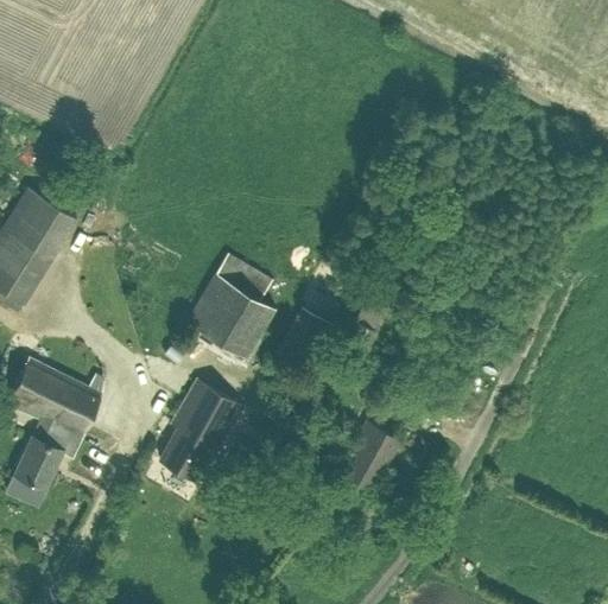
[(0,286),(25,303),(80,220),(31,188),(0,234),(0,286)]
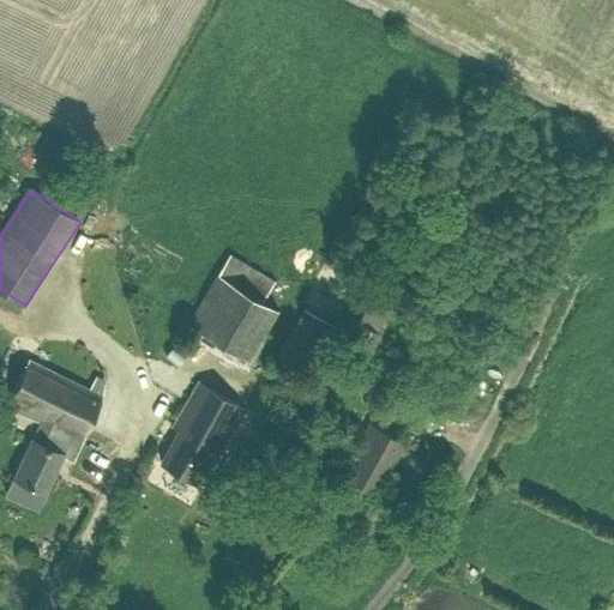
[(247,362),(277,313),(263,303),(274,283),(229,257),(187,326),(247,362)]
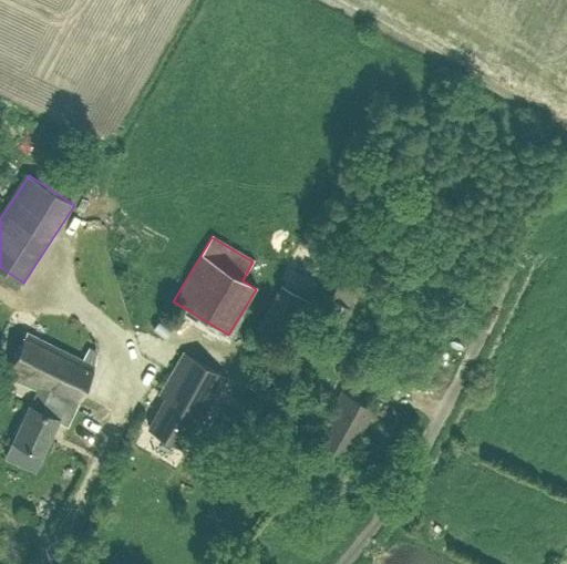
[(361,290),(341,280),(331,301),(351,311),(361,290)]
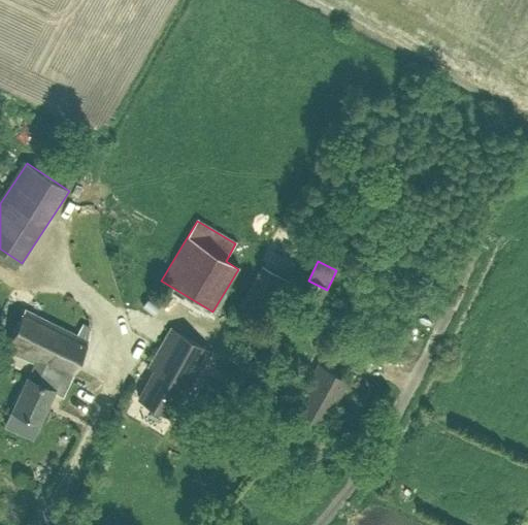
[(236,312),(265,328),(289,286),(260,269),(236,312)]
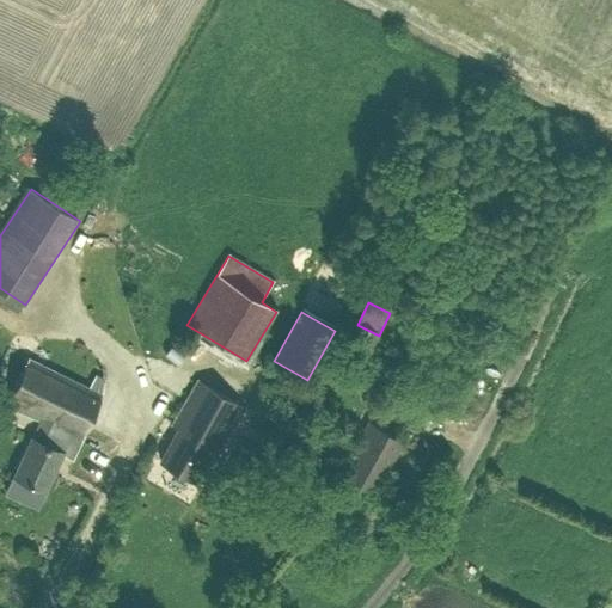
[(379,336),(357,325),(355,324),(335,367),(359,379),(380,336),(379,336)]
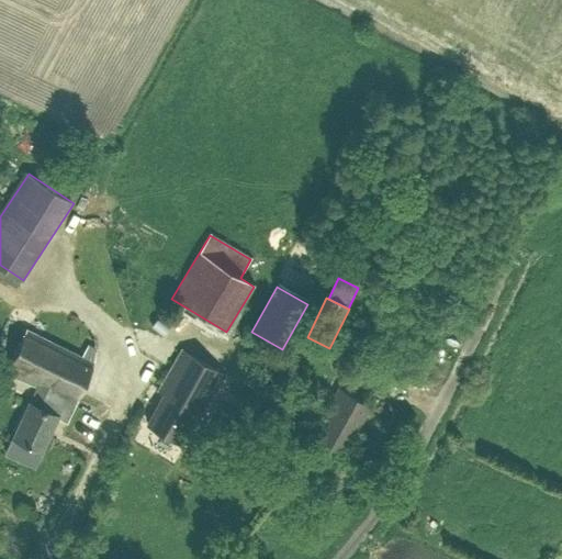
[(66,423),(93,365),(26,332),(7,373),(38,389),(31,405),(30,405),(12,439),(42,453),(57,420),(66,423)]
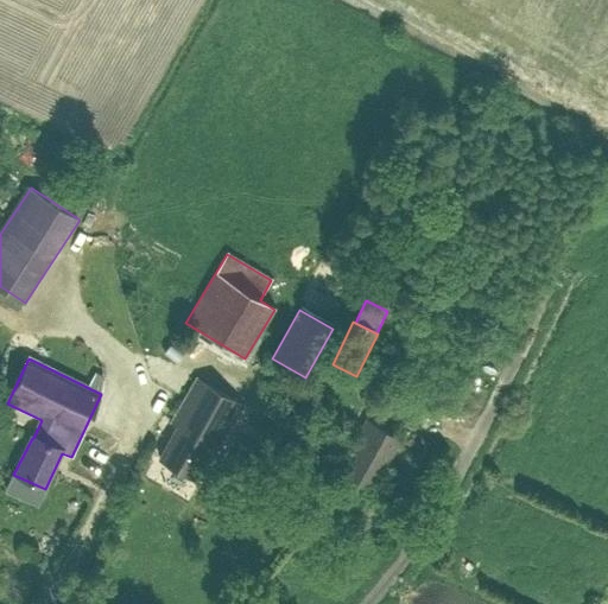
[(217,451),(242,408),(196,381),(171,424),(178,428),(159,461),(192,481),(211,447),(217,451)]
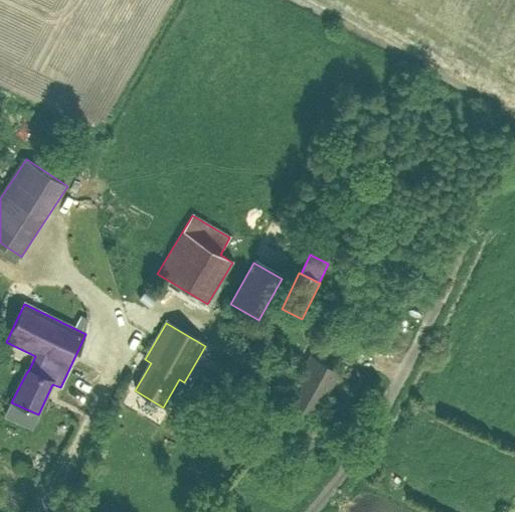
[(325,398),(338,373),(309,357),(298,377),(300,379),(288,400),(314,415),(324,397),(325,398)]
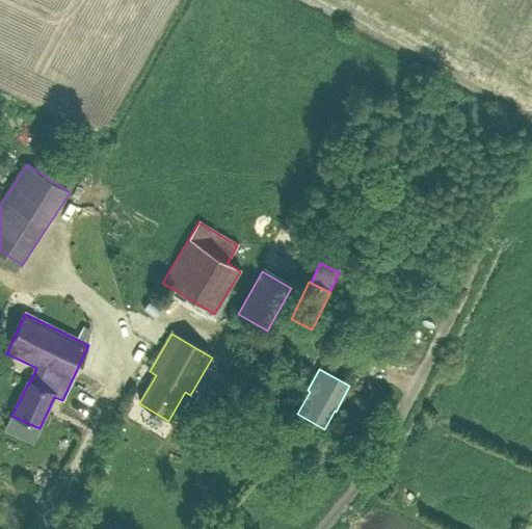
[(213,521),(215,520),(217,517),(211,511),(208,517),(211,520),(213,521)]
